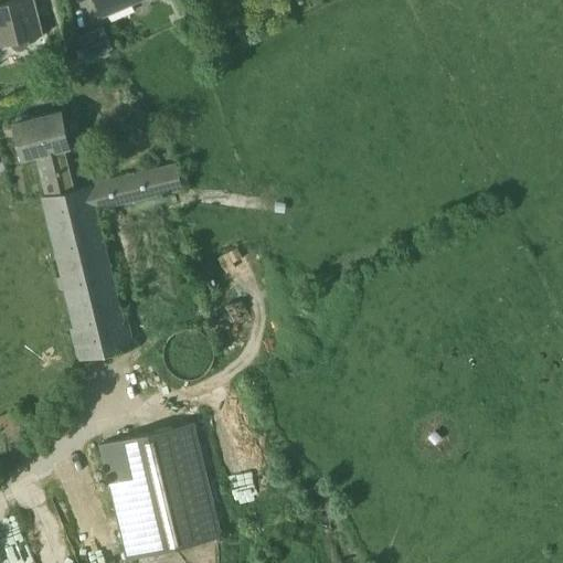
[(27,44),(27,40),(41,36),(32,0),(17,0),(0,4),(0,46),(8,44),(10,49),(13,51),(18,52),(22,51),(25,49),(27,44)]
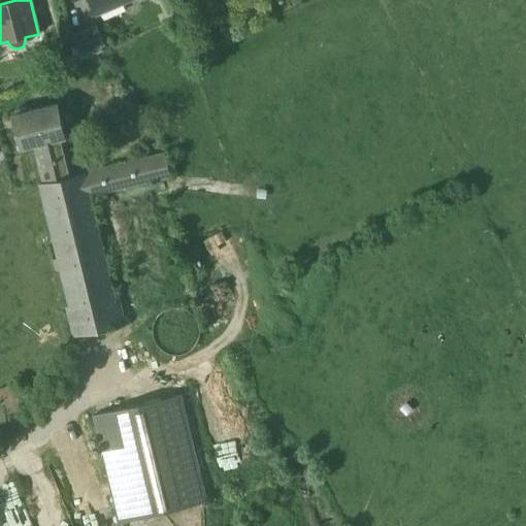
[(85,0),(93,18),(134,0),(85,0)]
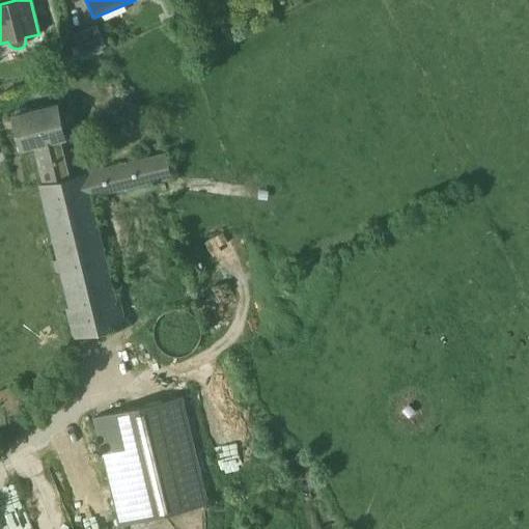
[(94,27),(73,36),(78,58),(103,48),(94,27)]
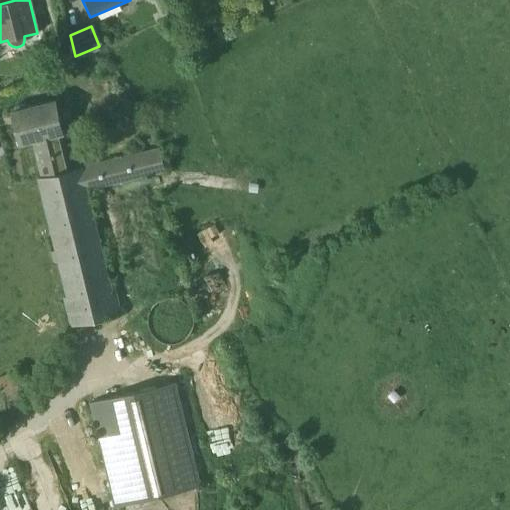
[(31,143),(40,178),(40,179),(69,172),(69,171),(60,136),(62,135),(54,102),(10,112),(19,146),(31,143)]
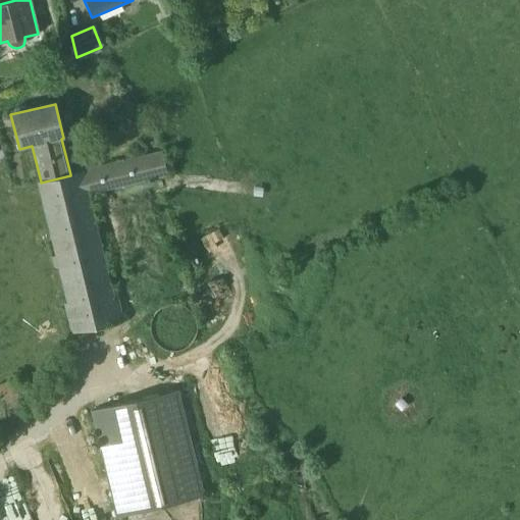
[(168,175),(163,153),(83,173),(82,172),(70,174),(70,175),(41,183),(41,182),(38,183),(67,303),(64,304),(71,333),(122,321),(115,292),(112,292),(88,196),(168,175)]
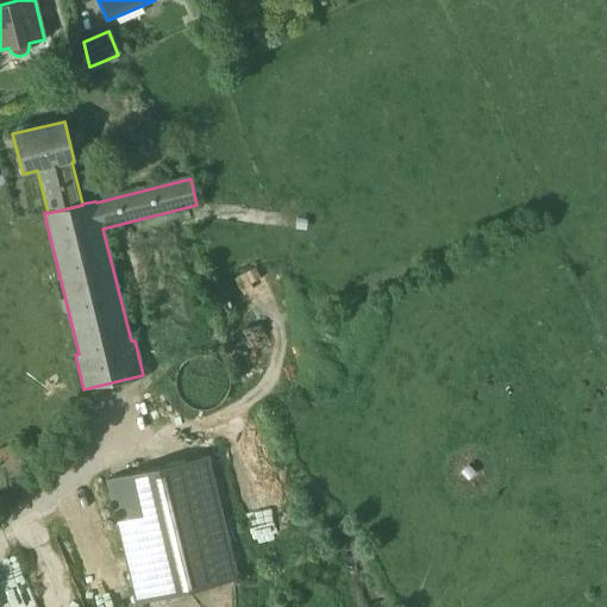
[(268,274),(245,279),(251,306),(274,301),(268,274)]
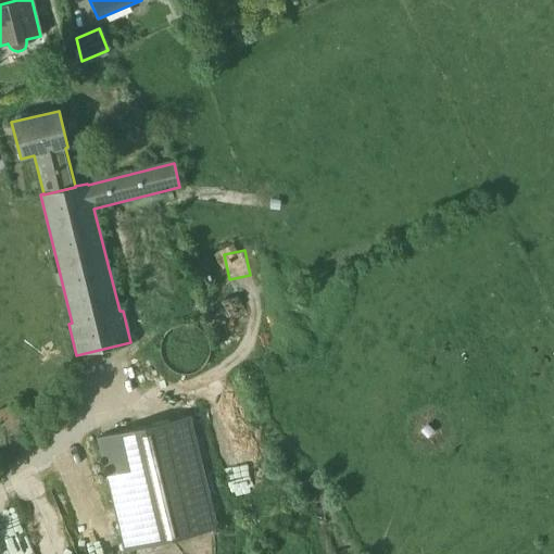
[(188,417),(95,440),(123,553),(216,530),(188,417)]
